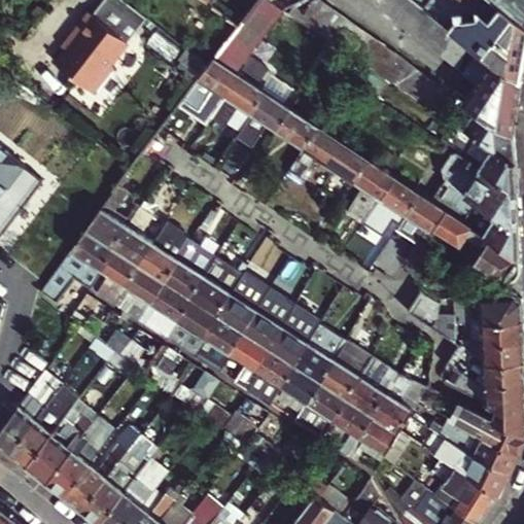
[(127,44),(126,44),(145,20),(120,0),(104,0),(91,16),(86,13),(69,35),(73,39),(65,50),(54,64),(93,94),(113,68),(110,66),(127,44)]
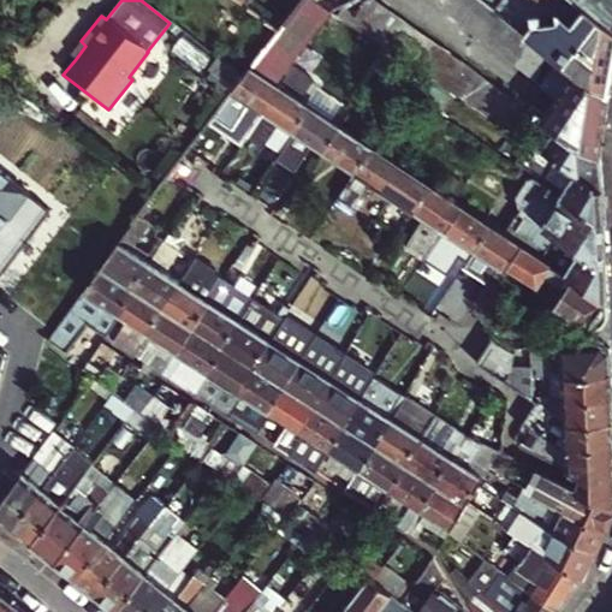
[(301,0),(248,71),(274,88),(328,17),(306,0),(301,0)]
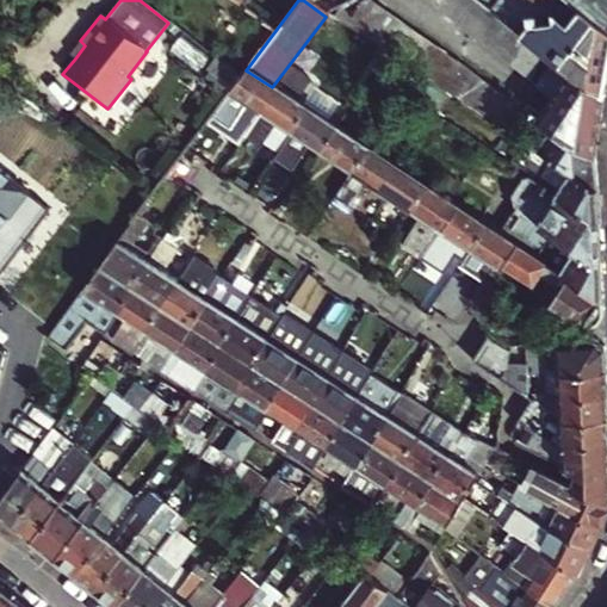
[(507,134),(520,113),(456,62),(364,0),(358,0),(326,17),(507,134)]
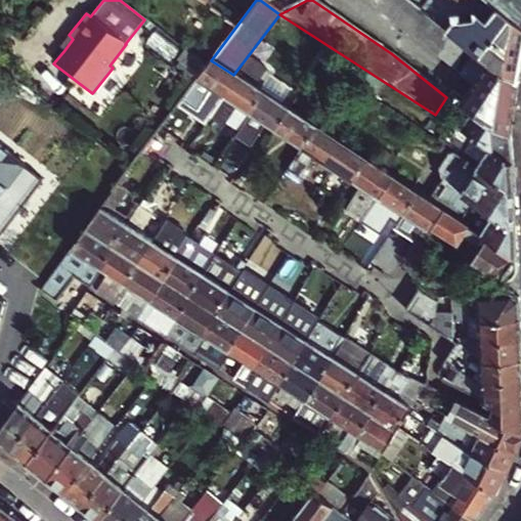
[(475,49),(448,30),(409,0),(363,0),(439,56),(471,85),(461,100),(459,104),(472,113),(509,136),(517,82),(475,49)]
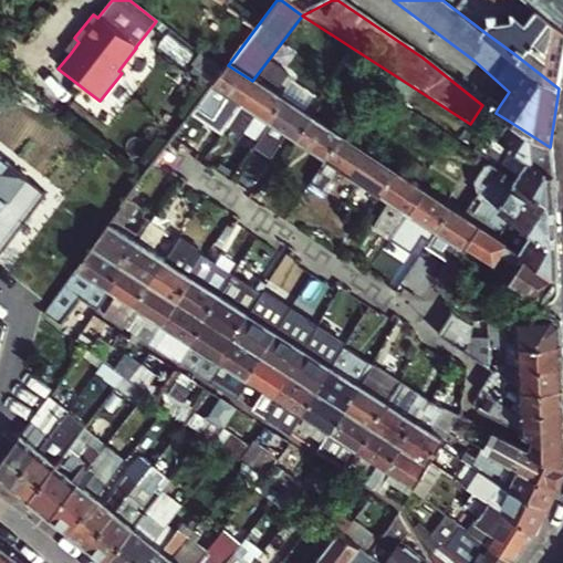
[(447,0),(560,87),(562,64),(562,29),(542,13),(532,25),(506,6),(510,0),(447,0)]
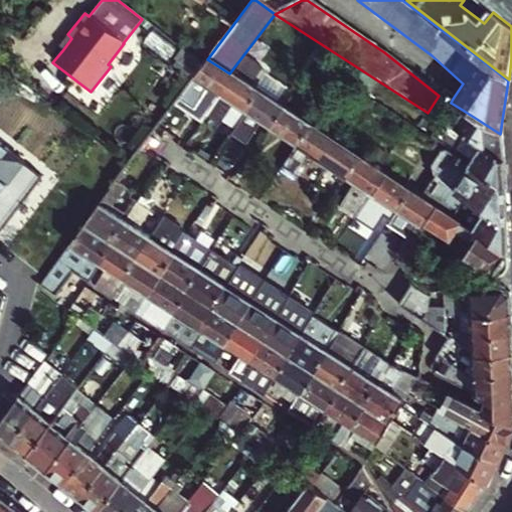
[(511,26),(511,0),(478,0),(493,12),(511,26)]
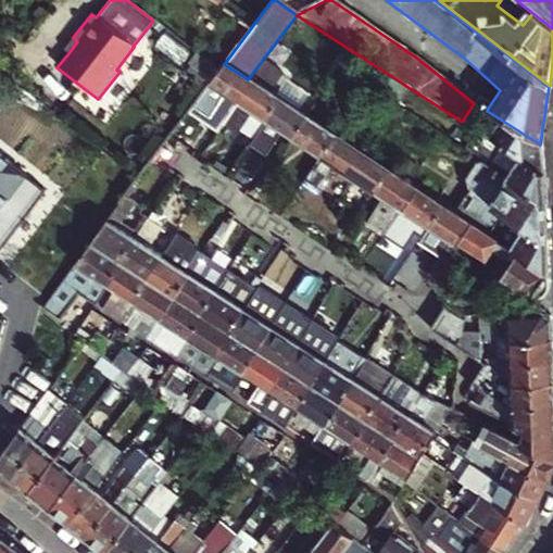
[(63,49),(68,53),(77,41),(73,37),(63,49)]
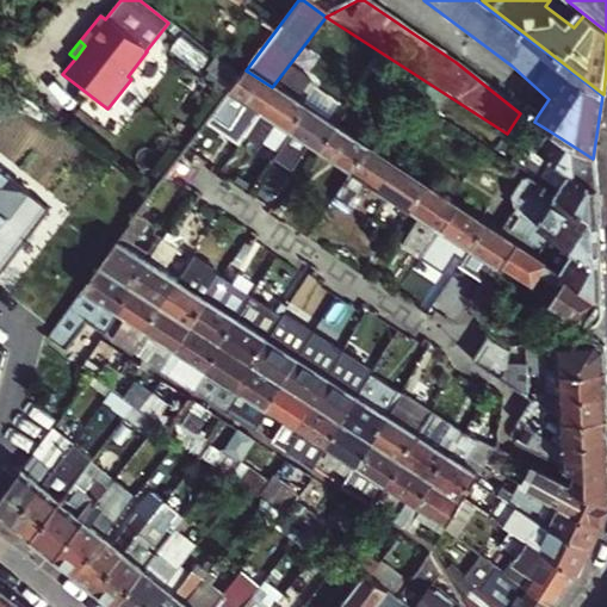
[(246,106),(259,115),(276,90),(272,87),(246,70),(239,79),(209,118),(229,131),(246,106)]
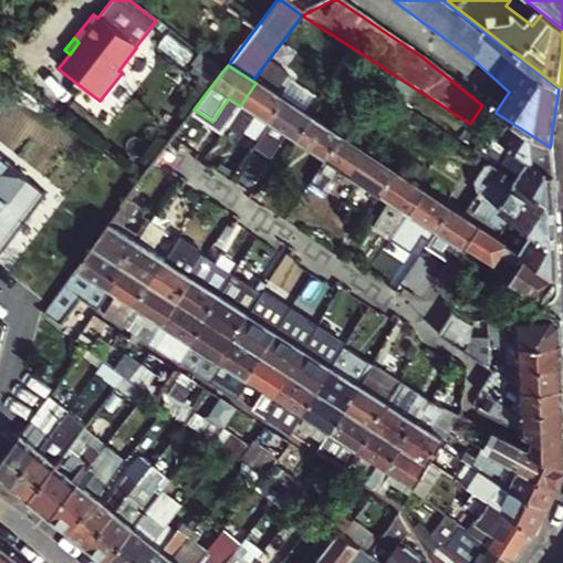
[(240,106),(269,125),(283,101),(256,83),(240,106)]
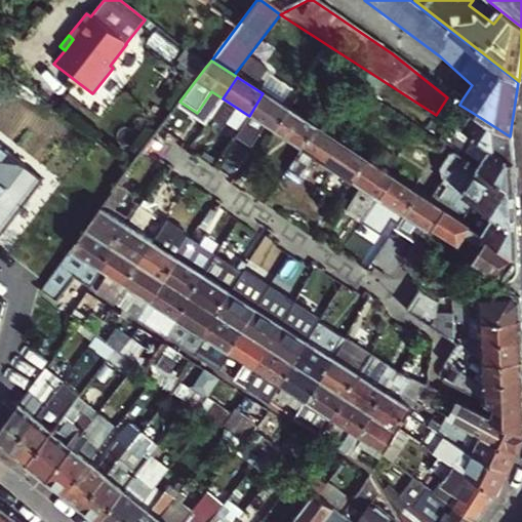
[(459,105),(462,101),(450,92),(447,97),(459,105)]
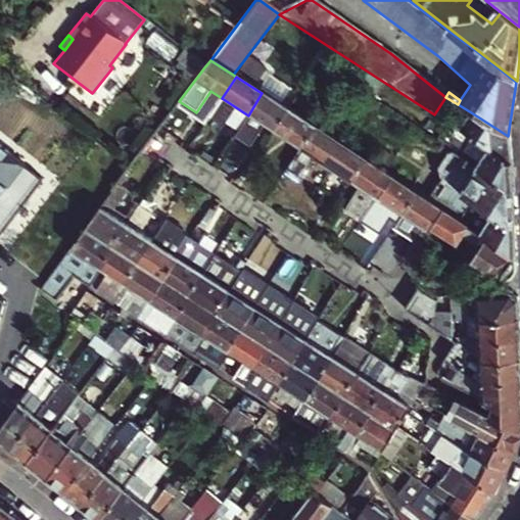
[(273,131),(287,109),(262,93),(248,115),(273,131)]
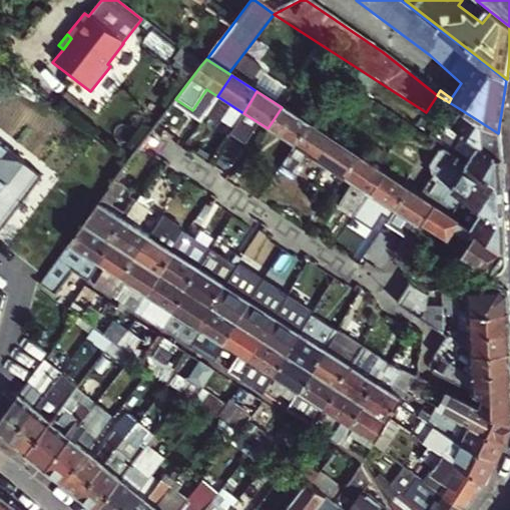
[(268,128),(295,145),(308,124),(282,107),(268,128)]
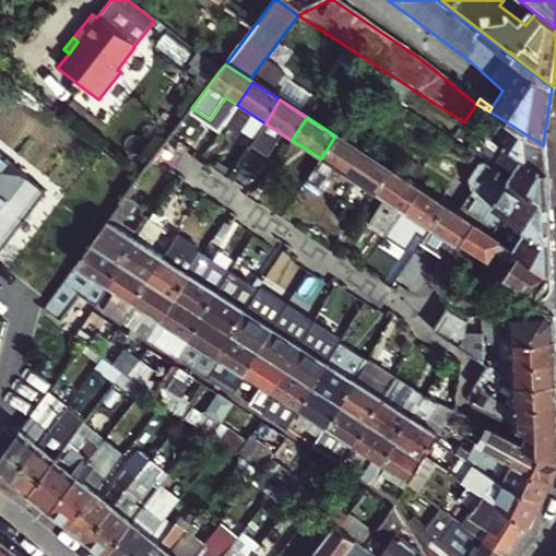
[(545,175),(543,145),(504,120),(491,140),(500,145),(509,151),(522,160),(545,175)]
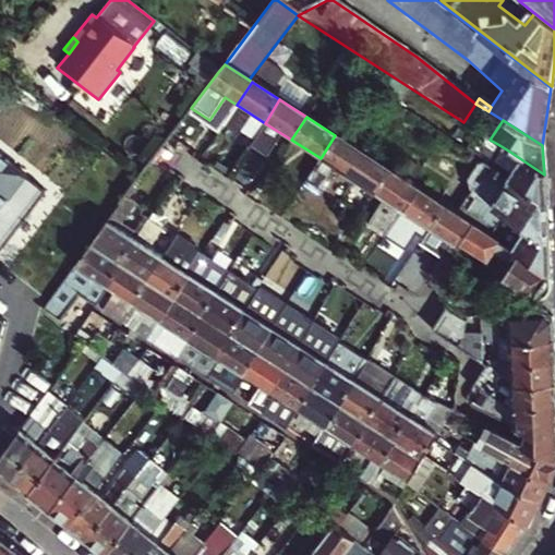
[(321,158),(347,176),(362,153),(335,135),(321,158)]
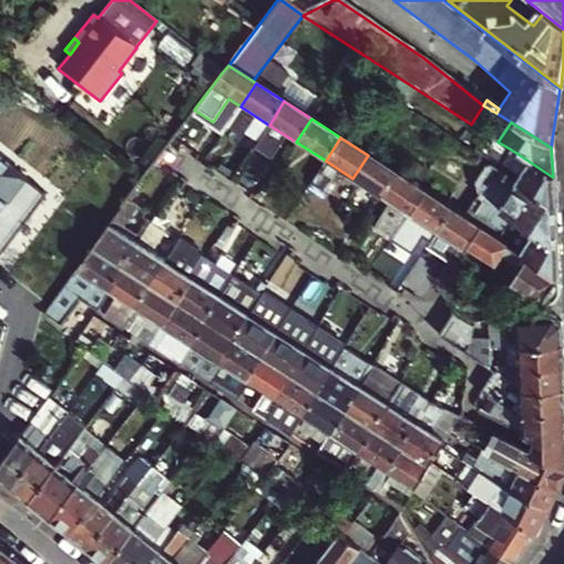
[(494,167),(502,155),(488,146),(480,157),(494,167)]
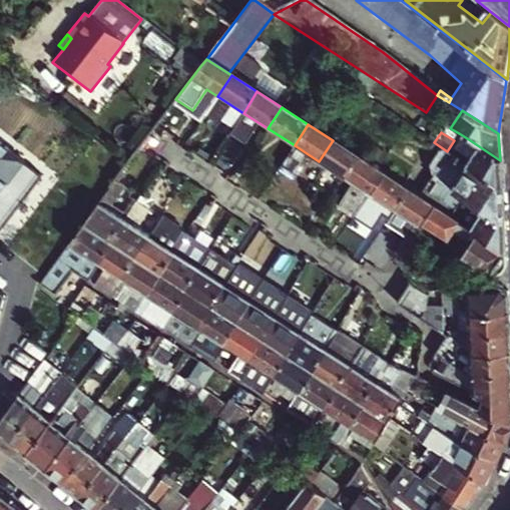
[(459,150),(462,145),(467,138),(459,133),(454,140),(447,151),(450,153),(454,147),(459,150)]
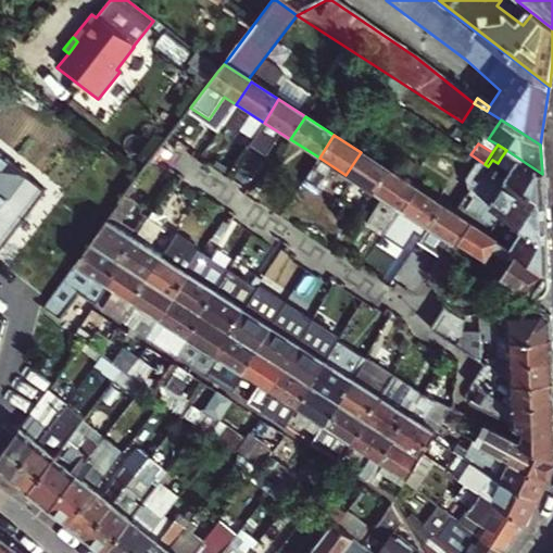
[(373,193),(388,171),(361,152),(346,175),(373,193)]
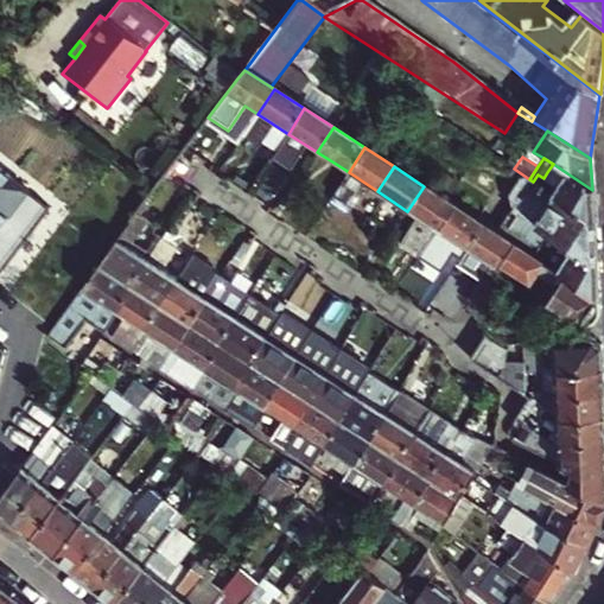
[(533,182),(593,221),(592,190),(567,173),(561,182),(547,172),(544,178),(538,175),(533,182)]
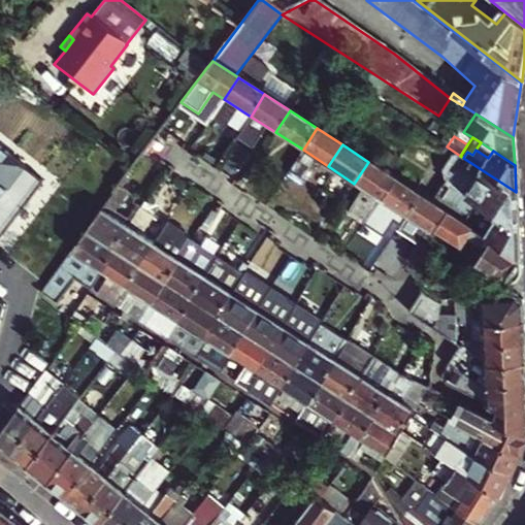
[(0,195),(22,167),(0,151),(0,195)]
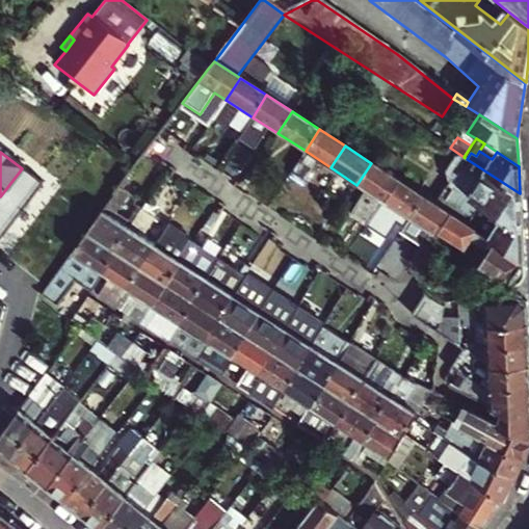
[(522,231),(520,193),(467,159),(464,157),(455,159),(446,174),(448,184),(449,185),(448,188),(453,191),(442,209),(451,214),(465,223),(478,203),(487,209),(500,217),(522,231)]
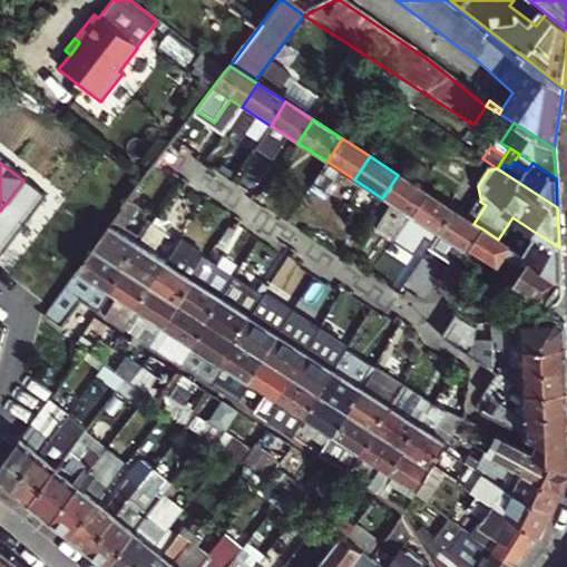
[(382,198),(410,216),(426,193),(398,175),(382,198)]
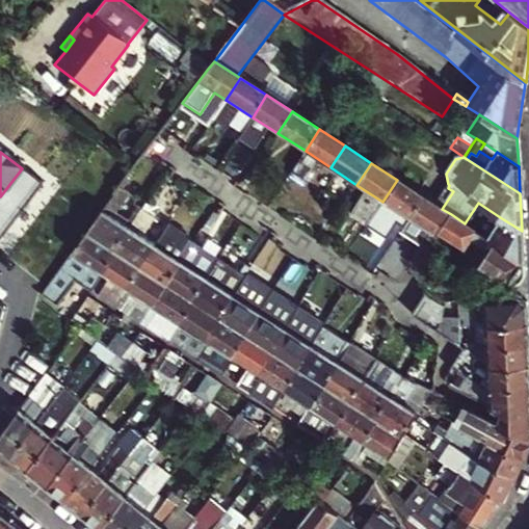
[(410,218),(424,196),(397,180),(382,202),(410,218)]
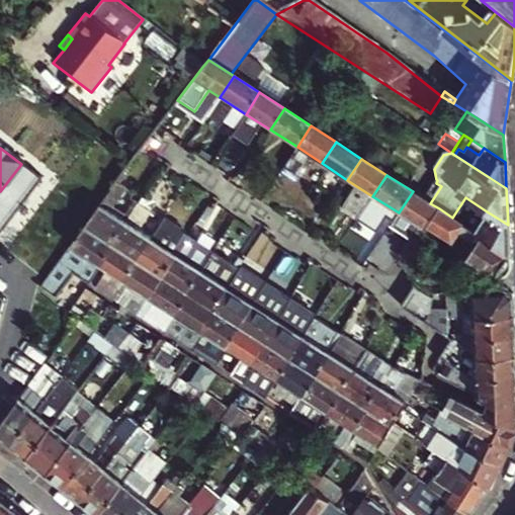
[(83,229),(109,245),(123,224),(120,222),(107,212),(111,206),(122,189),(113,183),(109,189),(110,190),(83,229)]
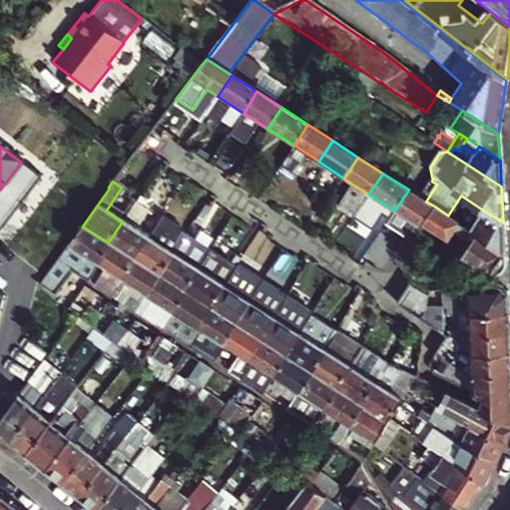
[(421,227),(435,206),(426,201),(409,189),(395,210),(421,227)]
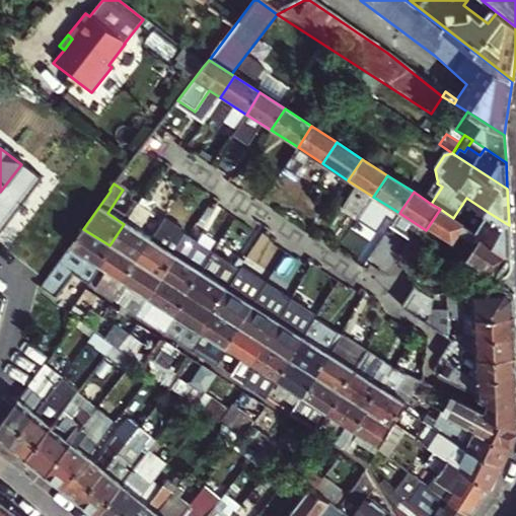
[(488,212),(483,220),(470,212),(475,204),(466,198),(453,218),(511,254),(509,225),(488,212)]
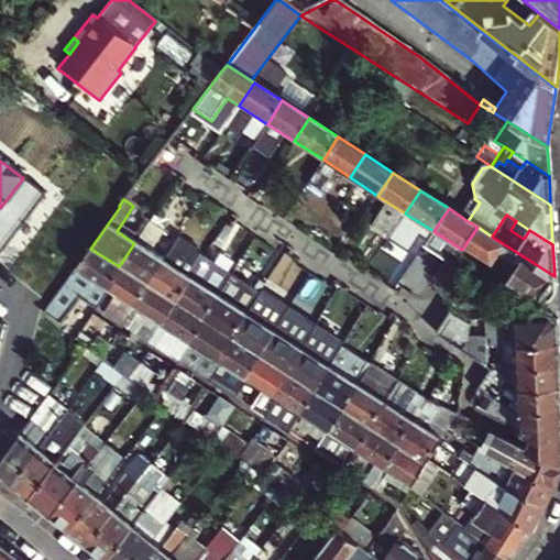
[(146,284),(162,261),(149,252),(162,232),(149,223),(145,229),(141,226),(138,230),(142,233),(139,238),(134,234),(131,241),(134,243),(119,266),(146,284)]
